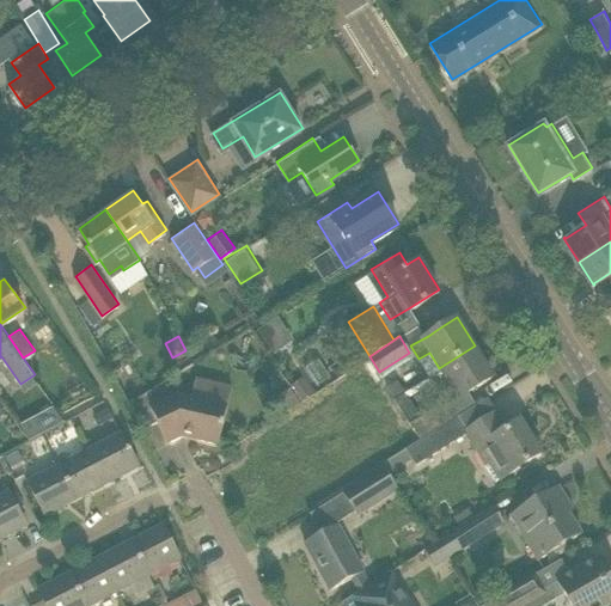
[(448,384),(439,390),(445,401),(446,403),(450,401),(458,396),(472,386),(493,374),(475,346),(439,368),(448,384)]
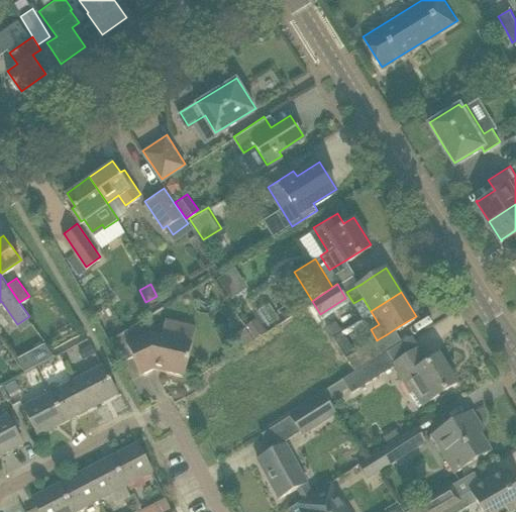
[(246,322),(255,335),(267,327),(258,314),(246,322)]
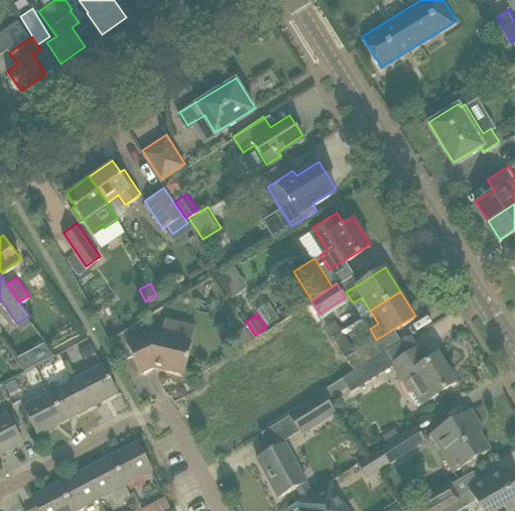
[(234,330),(242,343),(253,336),(245,323),(234,330)]
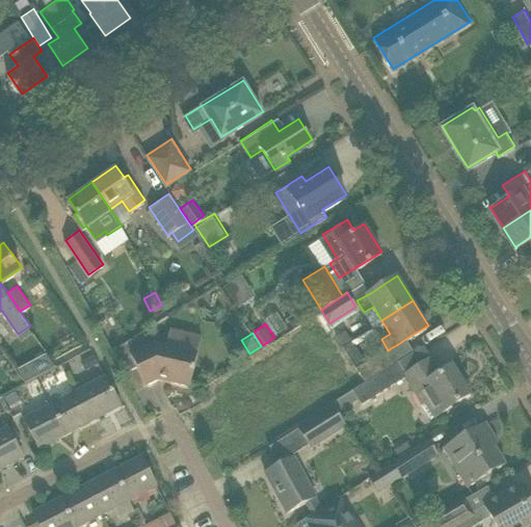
[(159,376),(190,384),(198,348),(156,339),(131,351),(147,383),(159,376)]
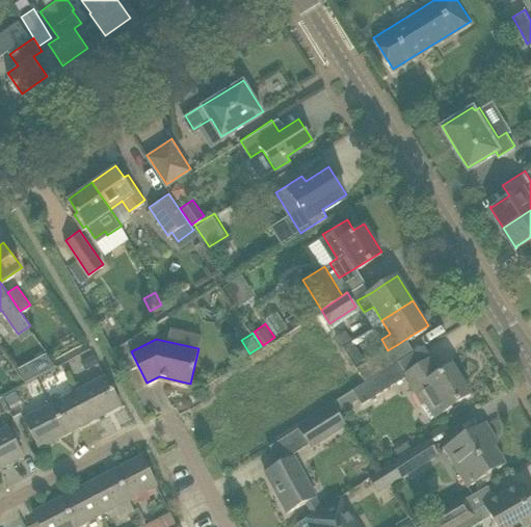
[(382,349),(355,366),(365,379),(391,363),(383,351),(382,349)]
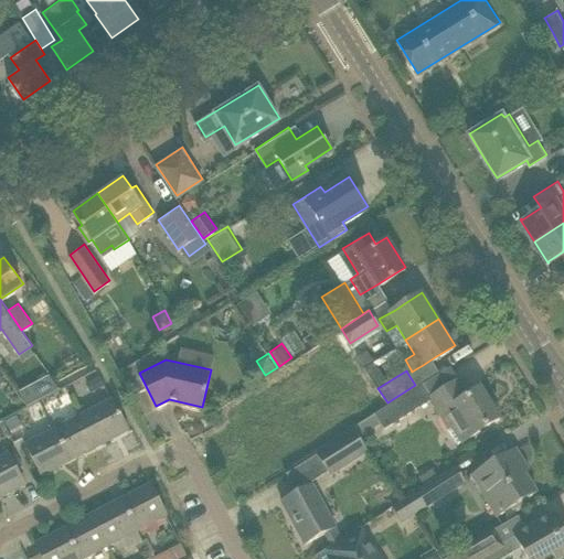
[(99,375),(86,382),(91,390),(104,383),(99,375)]
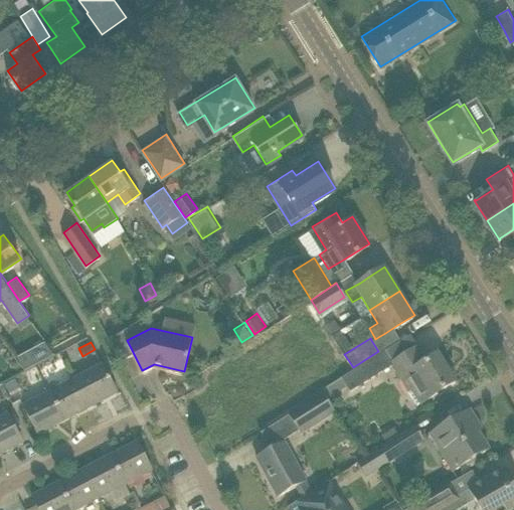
[(390,363),(394,370),(407,390),(410,388),(419,402),(456,379),(438,352),(426,359),(417,344),(393,359),(394,361),(390,363)]
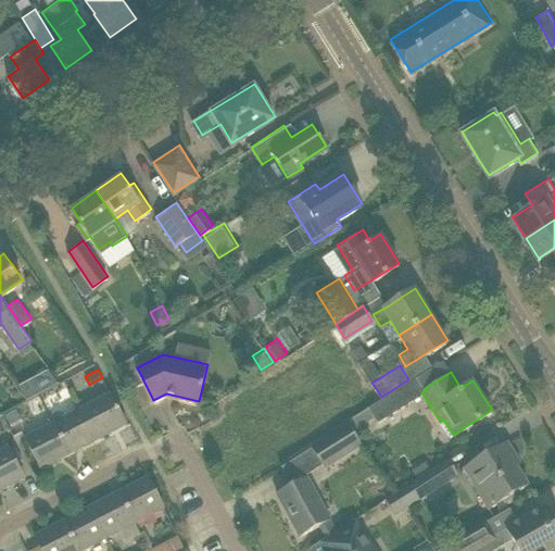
[(408,379),(381,397),(368,405),(378,421),(425,390),(416,375),(408,379)]
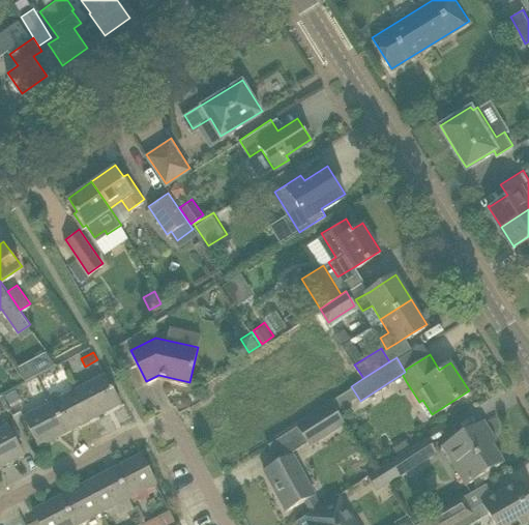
[(32,358),(18,366),(25,379),(39,371),(32,358)]
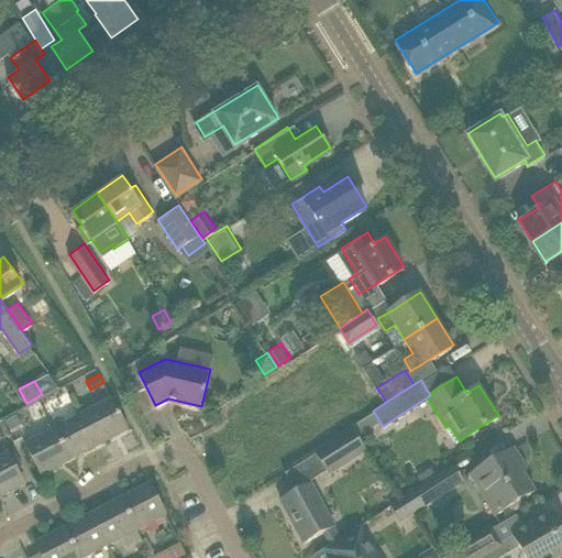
[(111,395),(83,411),(99,441),(128,426),(111,395)]
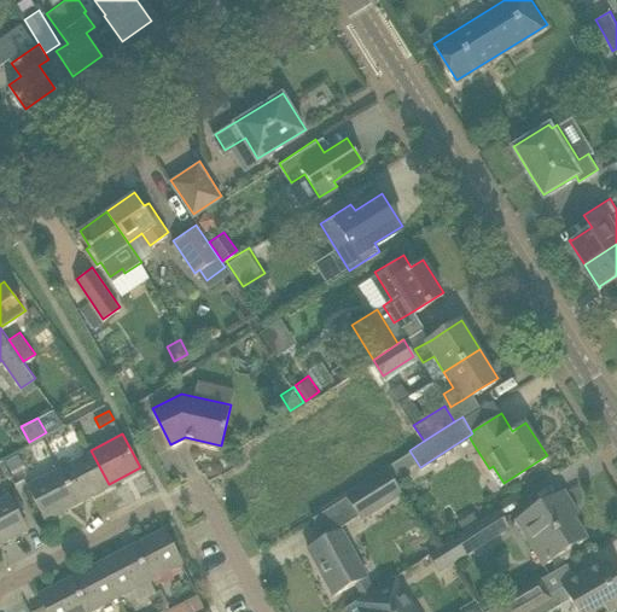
[(91,450),(59,466),(77,501),(109,484),(91,450)]
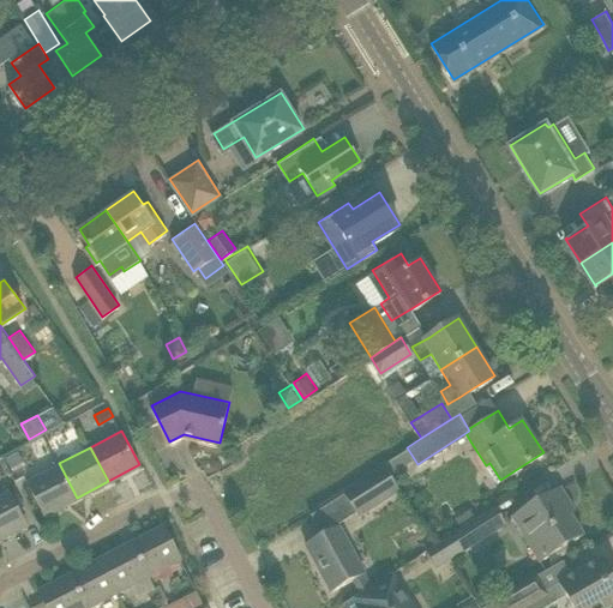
[(77,498),(59,463),(28,480),(46,515),(77,498)]
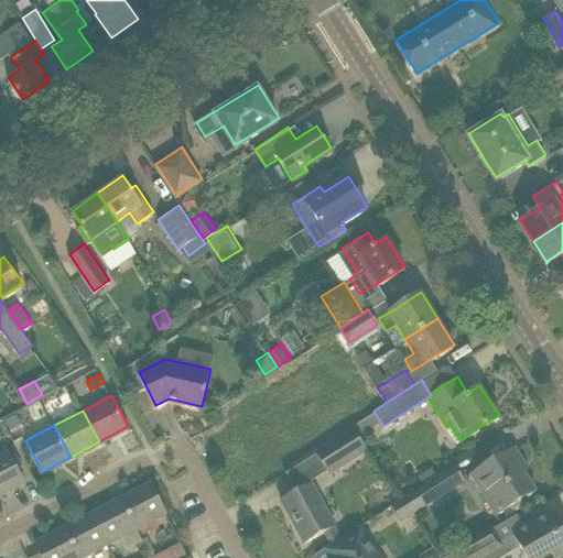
[(314,449),(329,472),(367,448),(353,425),(314,449)]
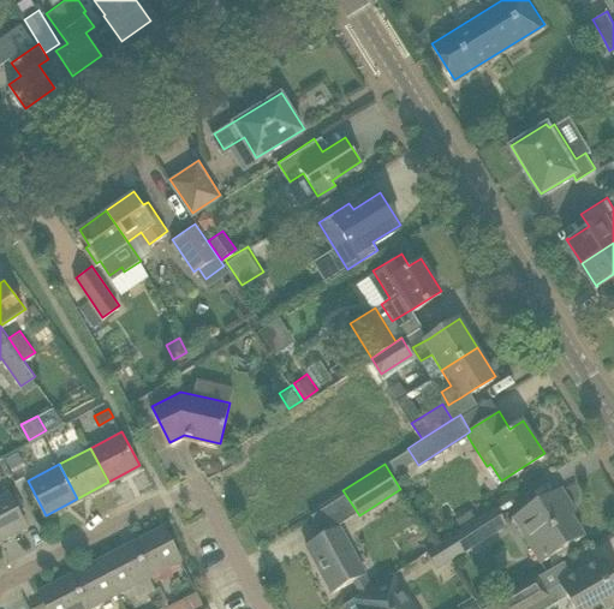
[(584,532),(566,502),(571,500),(562,485),(512,517),(538,561),(584,532)]
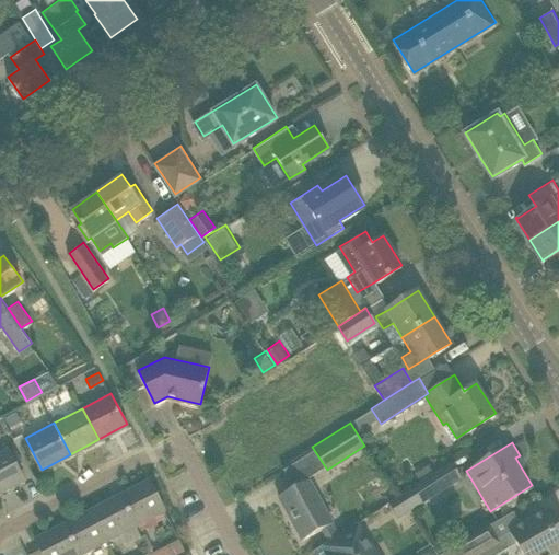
[(8,446),(0,449),(0,490),(24,478),(8,446)]
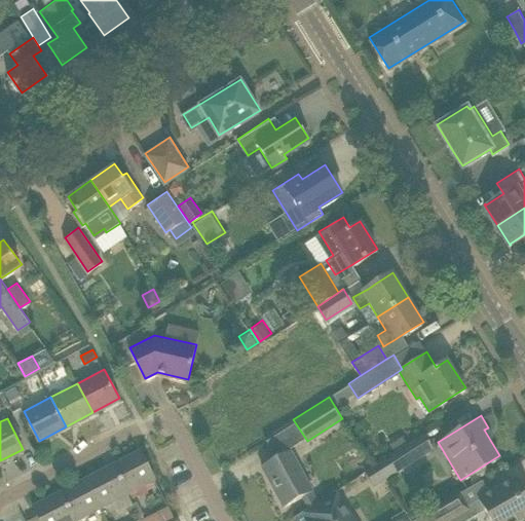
[(423,432),(377,461),(386,477),(434,447),(423,432)]
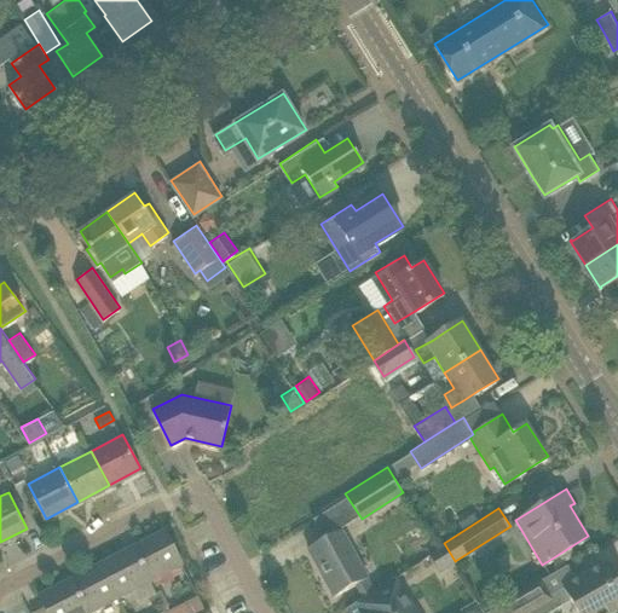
[(165,527),(133,544),(151,578),(183,562),(165,527)]
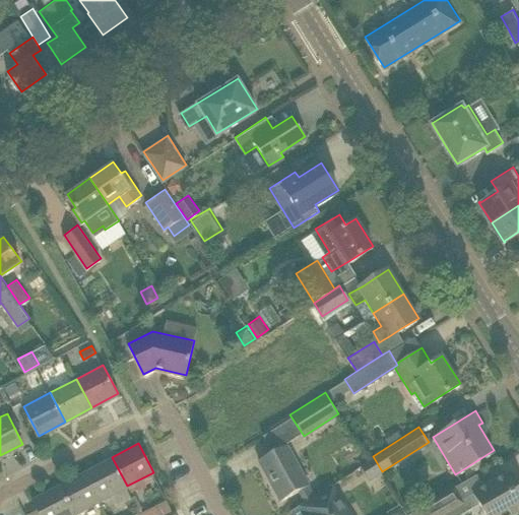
[(259,459),(280,499),(310,483),(287,444),(259,459)]
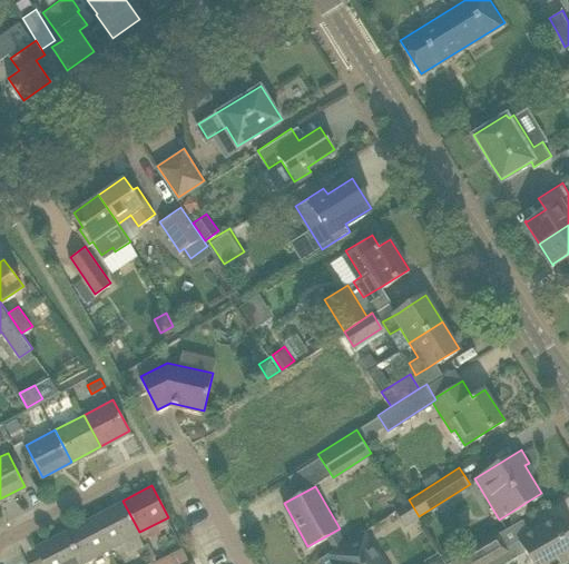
[(419,516),(409,500),(394,508),(405,525),(419,516)]
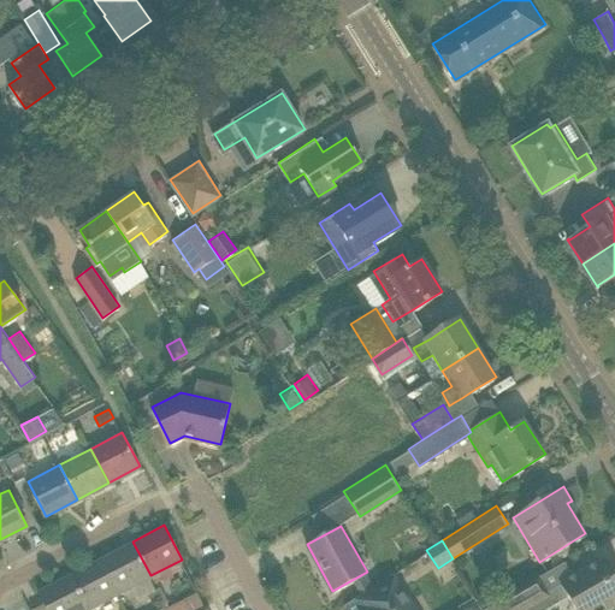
[(132,542),(101,557),(119,592),(151,575),(132,542)]
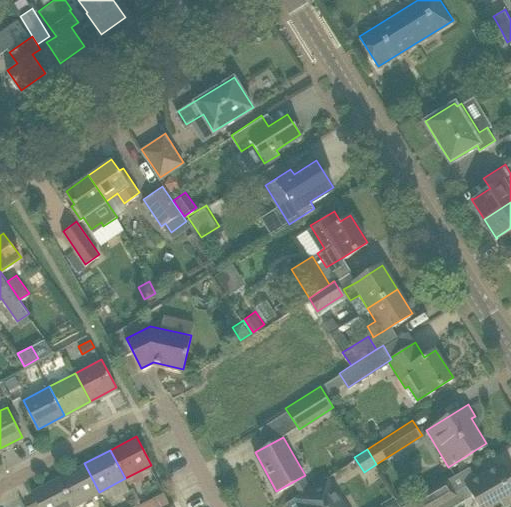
[(466,483),(468,488),(479,506),(500,506),(510,501),(510,476),(503,462),(466,483)]
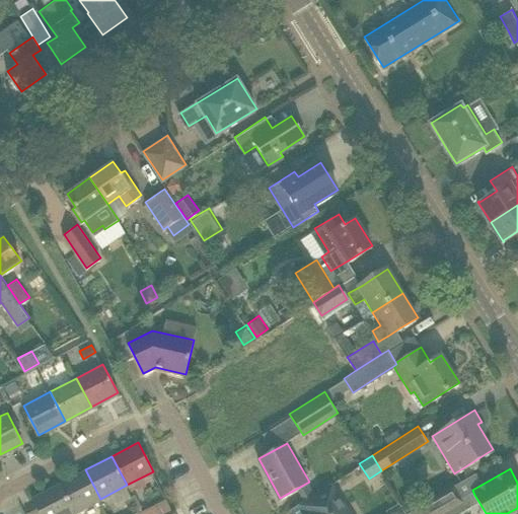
[(85,469),(59,483),(74,512),(100,499),(85,469)]
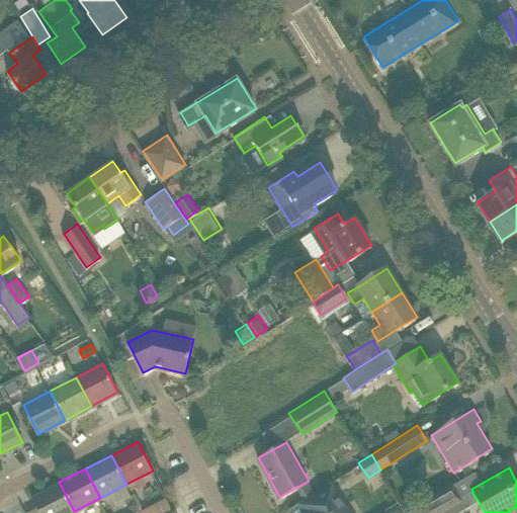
[(289,507),(292,512),(351,512),(332,481),(289,507)]
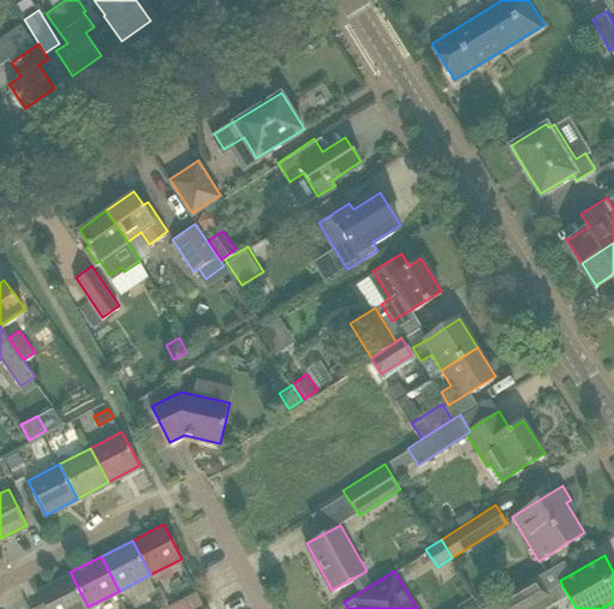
[(83,608),(88,607),(70,572),(39,589),(48,608),(83,608)]
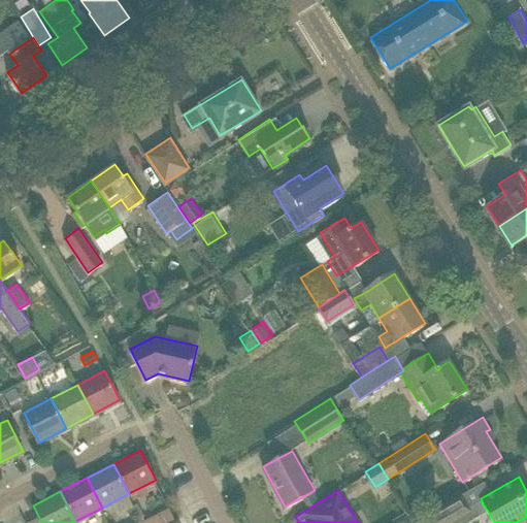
[(425,514),(430,522),(448,522),(471,510),(461,492),(425,514)]
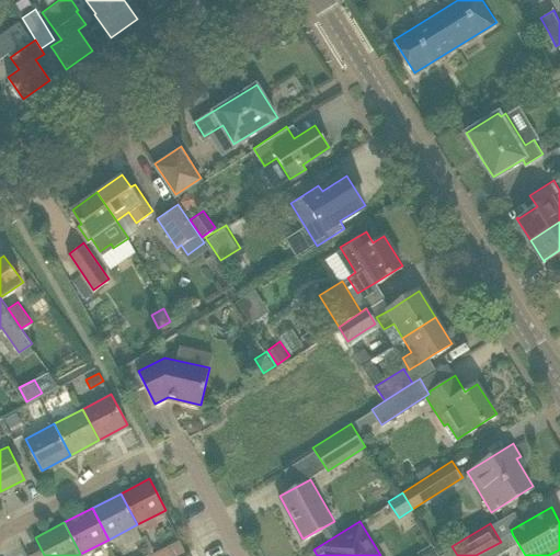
[(432,544),(419,551),(422,555),(435,555),(438,555),(432,544)]
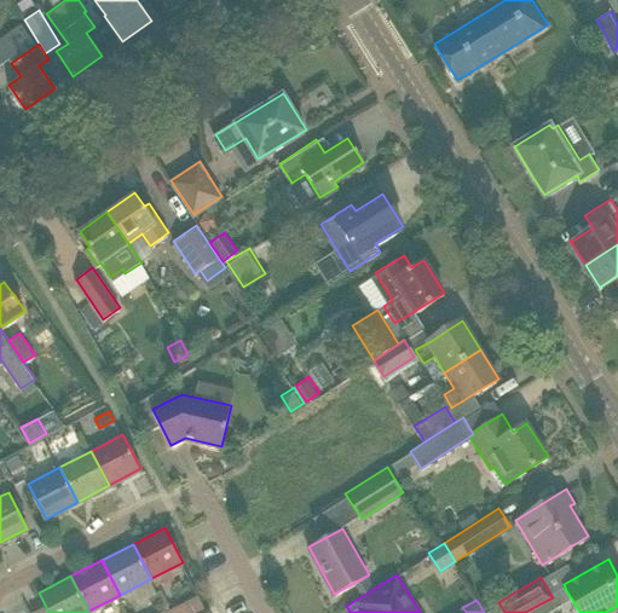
[(166,608),(168,612),(185,612),(186,612),(182,601),(166,608)]
